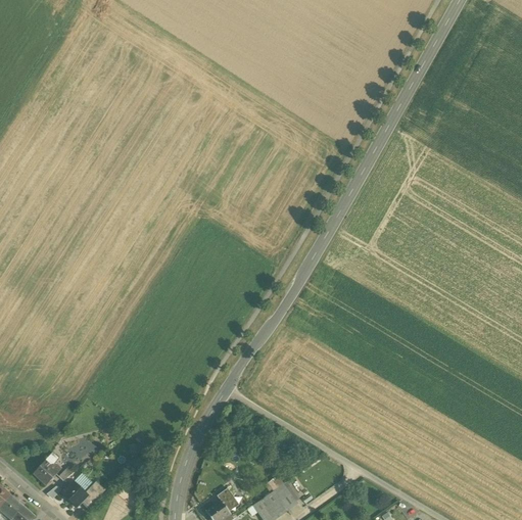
[(51,453),(33,472),(46,484),(60,468),(54,462),(57,458),(51,453)]
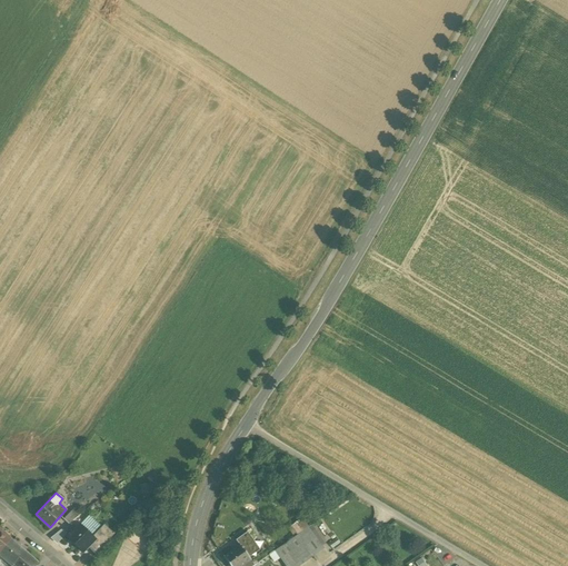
[(80,512),(75,507),(63,517),(68,522),(80,512)]
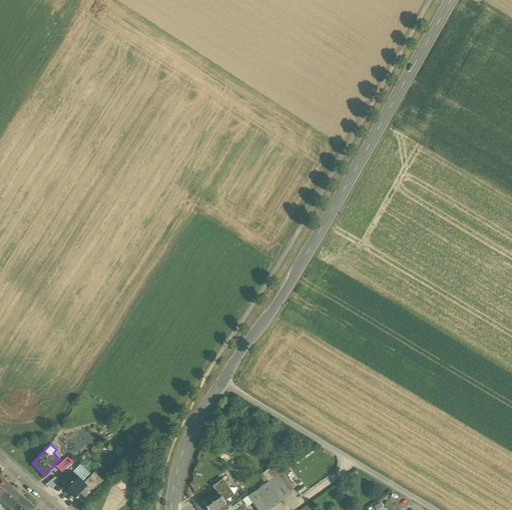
[(262,472),(267,480),(277,473),(272,466),(262,472)]
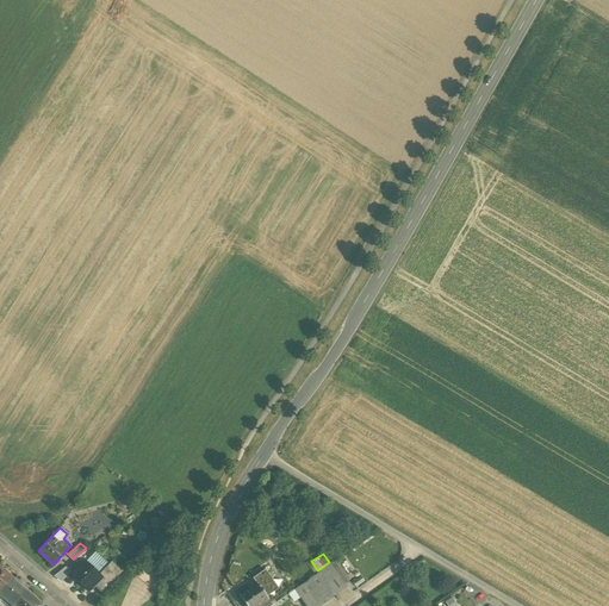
[(98,572),(85,558),(70,573),(88,589),(94,583),(94,582),(92,580),(99,573),(98,572)]
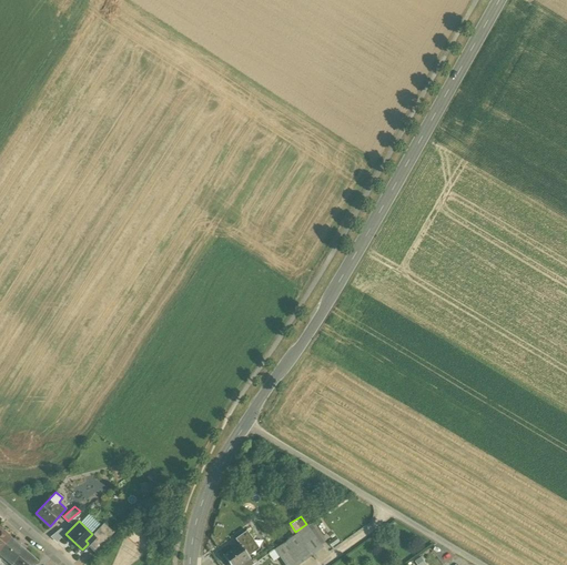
[(103,522),(91,533),(92,534),(85,541),(88,543),(88,544),(94,551),(112,531),(103,522)]
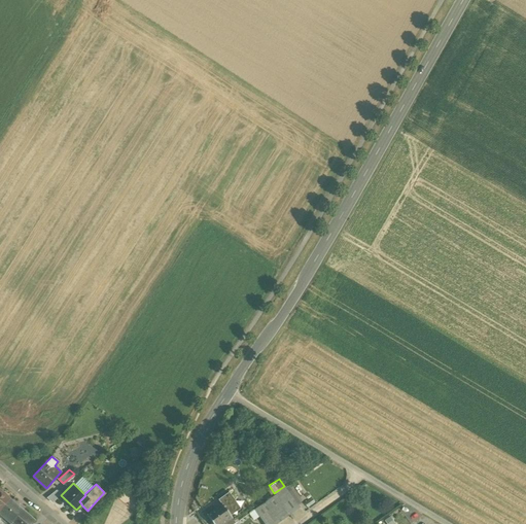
[(274,493),(253,508),(266,523),(273,523),(299,505),(284,486),(274,493)]
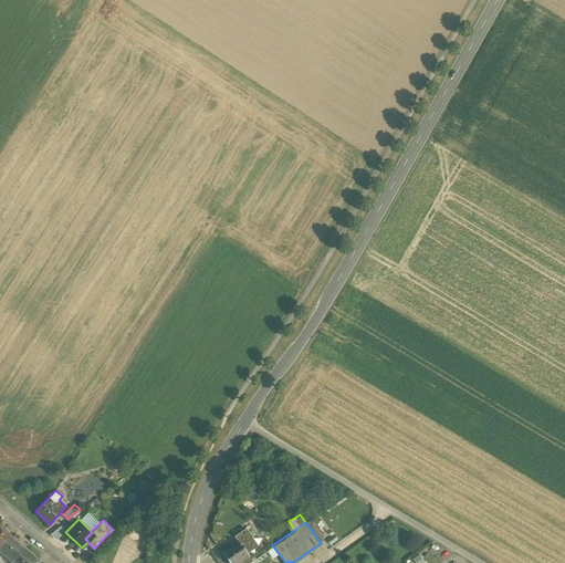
[(0,545),(10,535),(0,525),(0,545)]
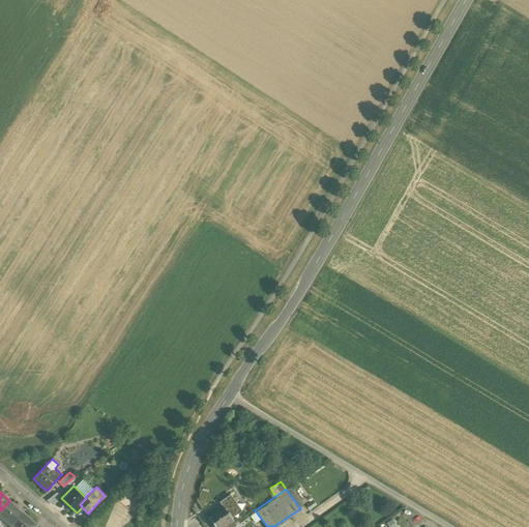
[(227,513),(231,518),(241,510),(230,494),(219,501),(223,506),(227,513)]
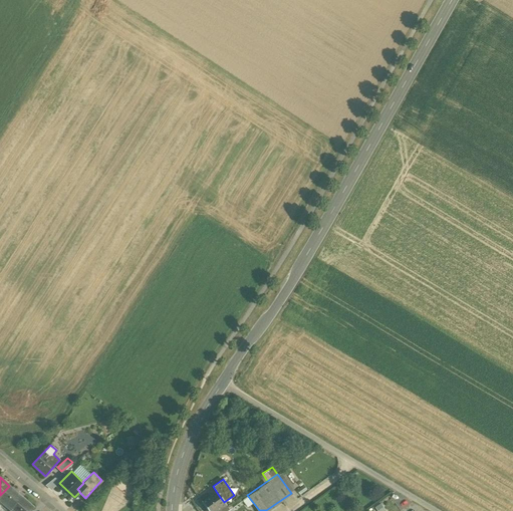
[(21,496),(9,486),(0,495),(0,499),(10,509),(21,496)]
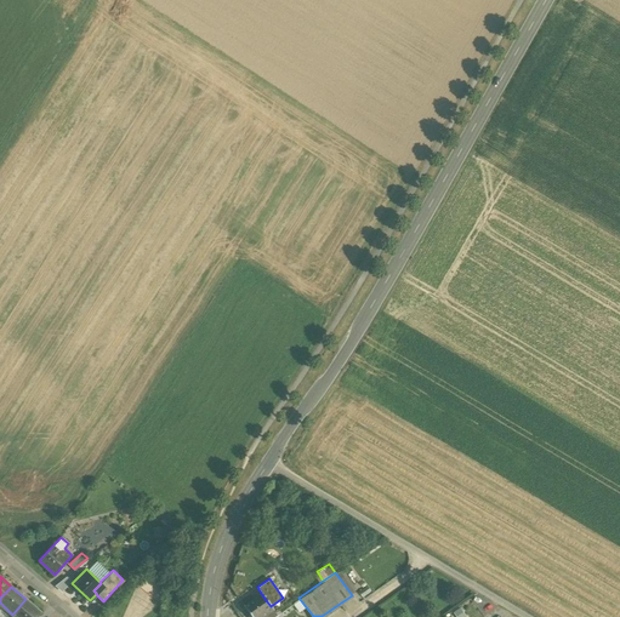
[(266,600),(261,593),(243,605),(251,616),(261,616),(273,609),(271,606),(266,600)]
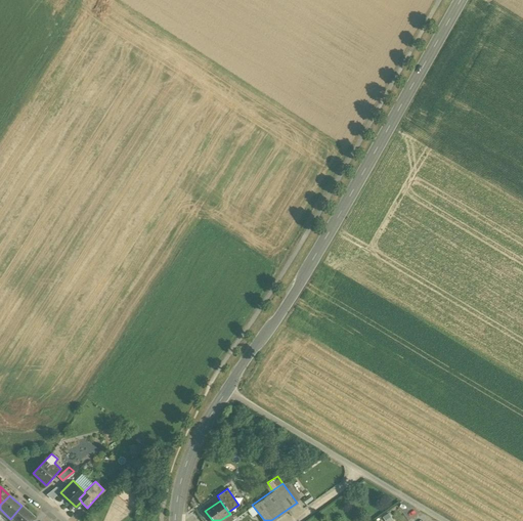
[(29,520),(34,516),(22,506),(10,519),(13,520),(12,520),(29,520)]
